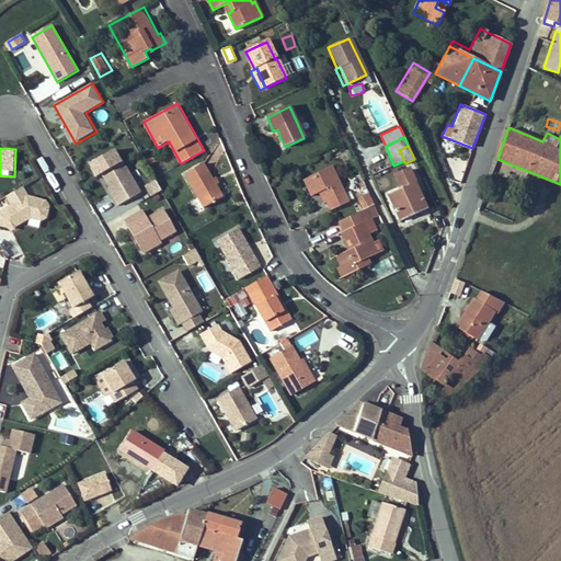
[(115,148),(89,163),(96,176),(99,174),(117,206),(142,192),(125,160),(123,161),(115,148)]
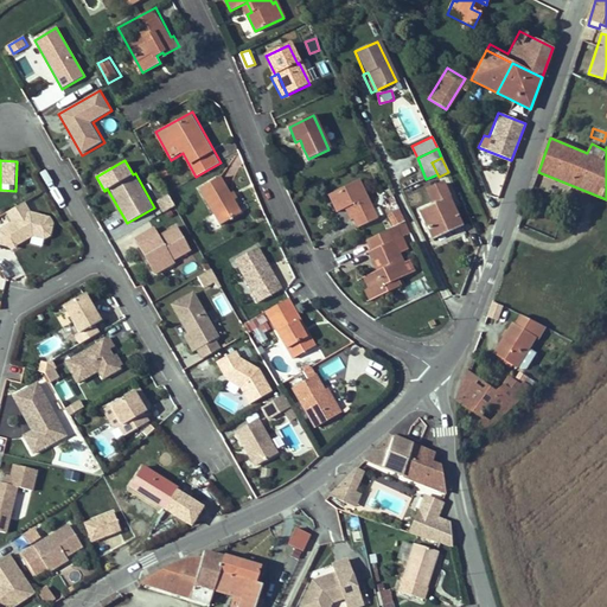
[(166,167),(160,171),(164,178),(171,174),(166,167)]
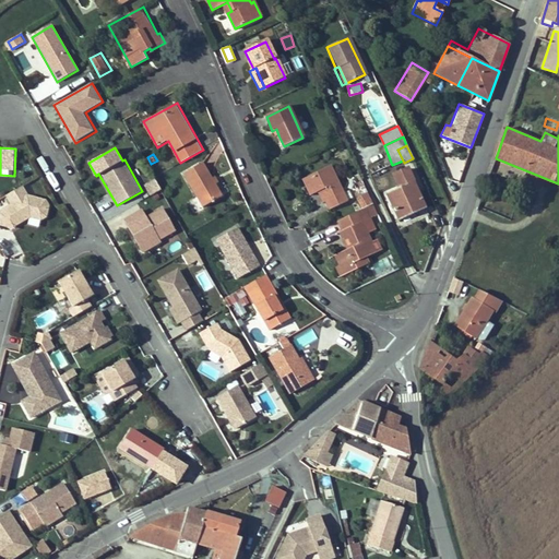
[(221,197),(214,183),(211,178),(202,163),(183,174),(202,206),(221,197)]
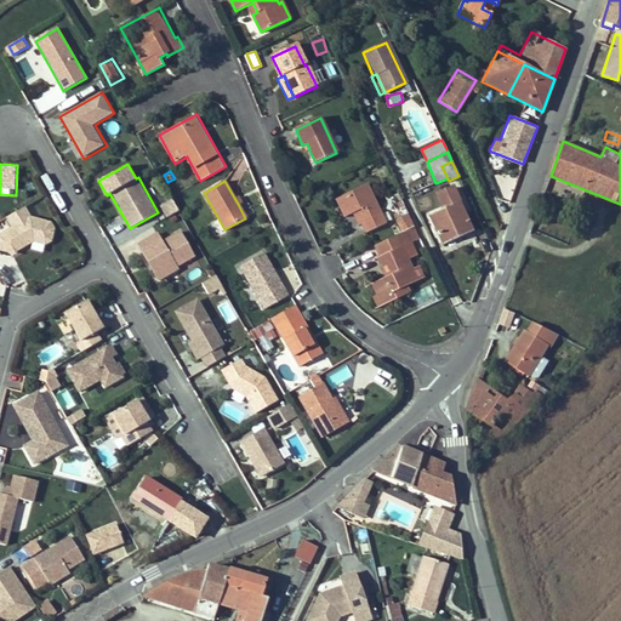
[(368,186),(336,199),(345,218),(355,214),(365,234),(386,224),(368,186)]
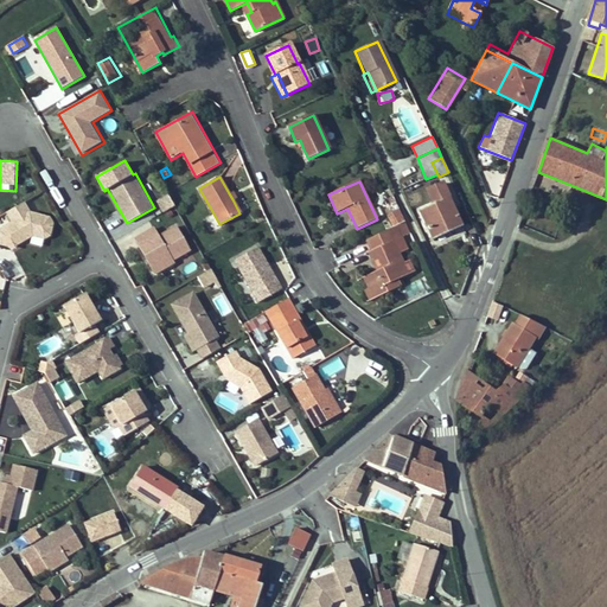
[(165,212),(177,205),(170,193),(158,199),(165,212)]
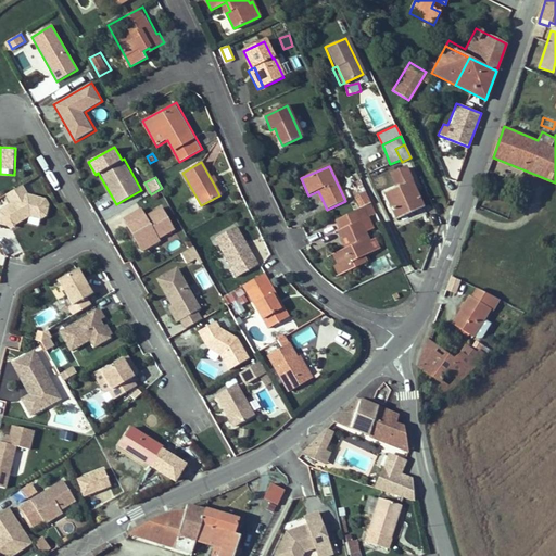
[(424,206),(413,180),(383,192),(394,218),(424,206)]
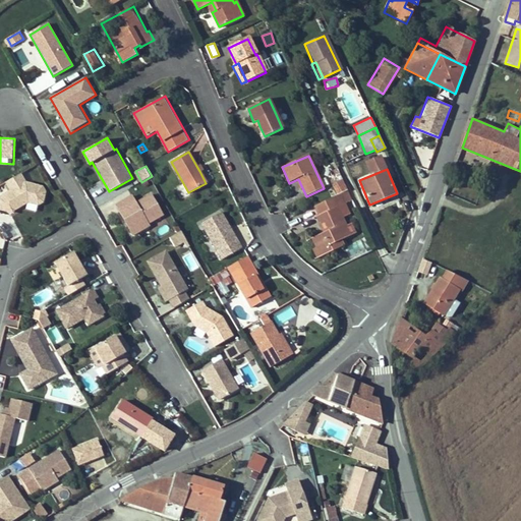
[(27,181),(22,173),(7,182),(12,190),(0,196),(0,208),(15,212),(33,200),(42,204),(47,200),(48,190),(44,186),(27,181)]
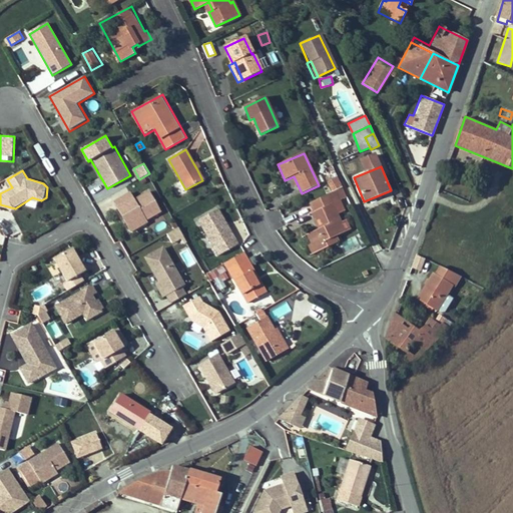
[(331,193),(342,187),(338,179),(327,184),(331,193)]
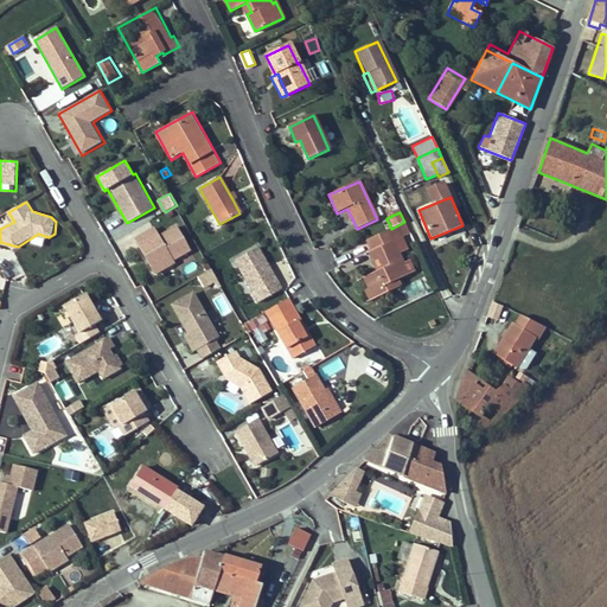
[(155,229),(136,240),(157,276),(176,266),(174,262),(193,250),(179,227),(160,238),(155,229)]
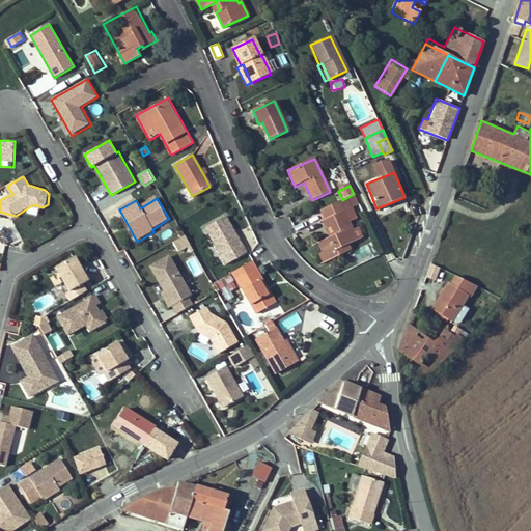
[(334,235),(318,243),(324,253),(328,261),(339,256),(335,250),(356,240),(352,230),(348,222),(357,217),(352,206),(345,210),(344,206),(331,213),(333,216),(323,221),(326,228),(330,226),(334,235)]
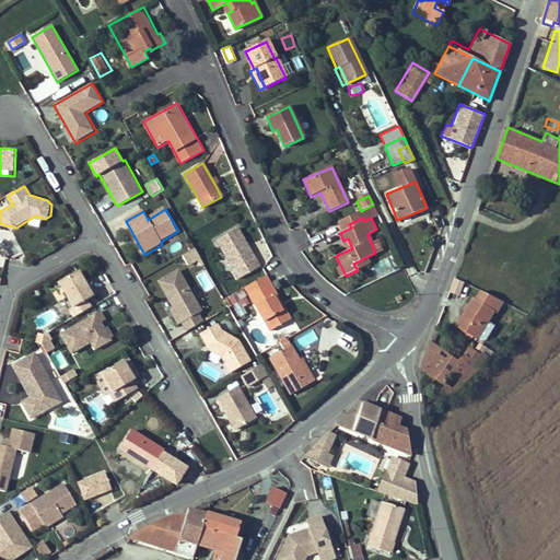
[(324,237),(339,232),(336,224),(321,230),(324,237)]
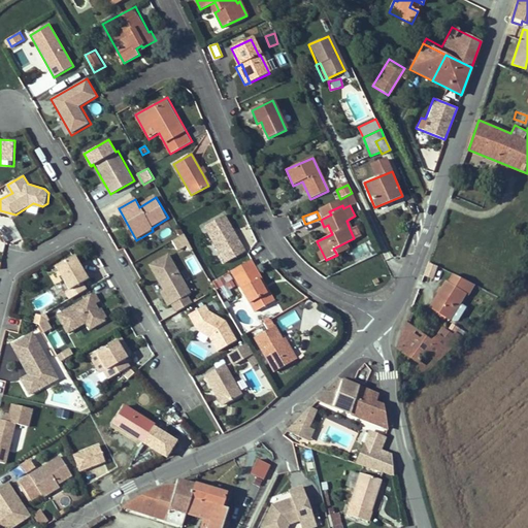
[(204,228),(213,244),(223,259),(226,264),(245,253),(240,243),(238,244),(231,233),(233,232),(225,217),(204,228)]
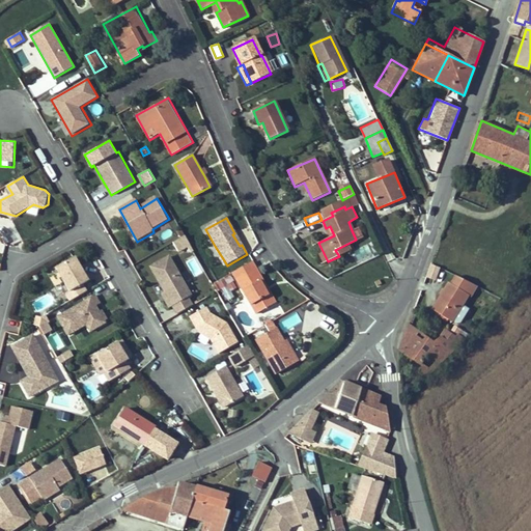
[(356,228),(352,230),(356,240),(361,238),(356,228)]
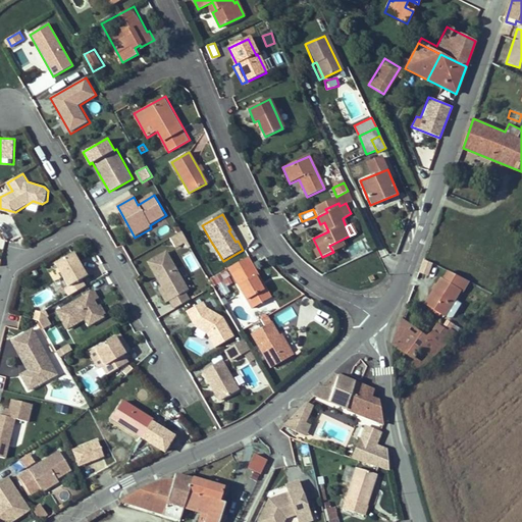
[(181,231),(172,238),(177,246),(186,241),(181,231)]
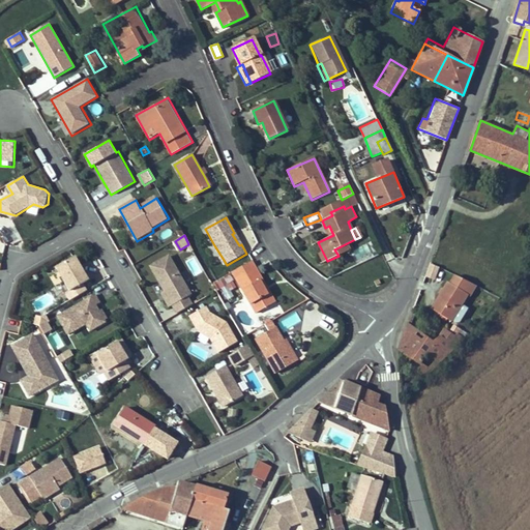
[(350,249),(356,263),(375,255),(369,241),(350,249)]
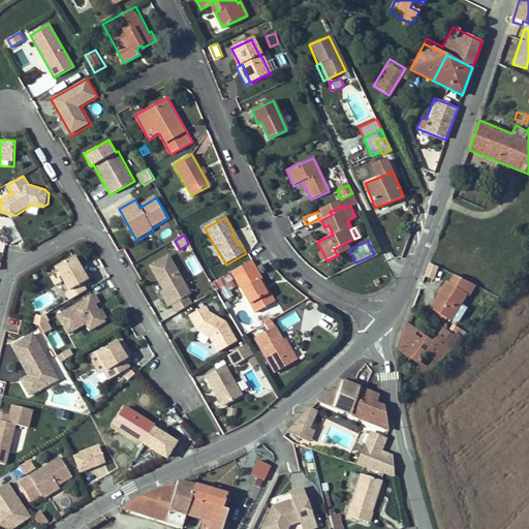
[(90,278),(76,254),(56,266),(69,289),(66,291),(71,300),(89,289),(85,282),(90,278)]
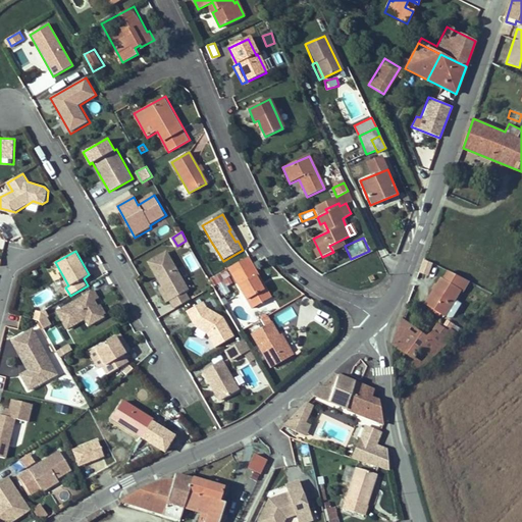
[(191,290),(168,252),(150,262),(164,288),(159,291),(167,304),(171,302),(175,309),(192,299),(188,292),(191,290)]
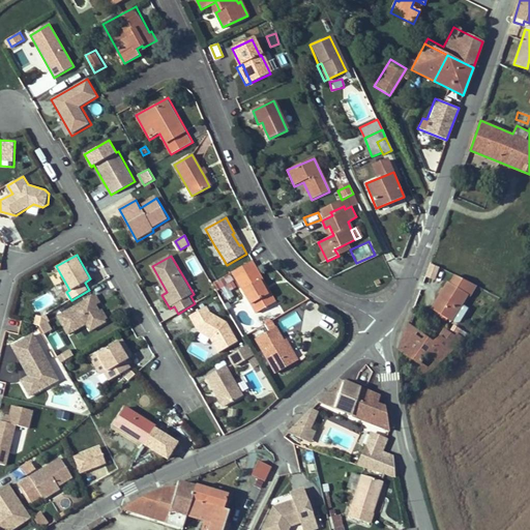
[(265,286),(251,262),(233,272),(256,313),(272,304),(262,287),(265,286)]
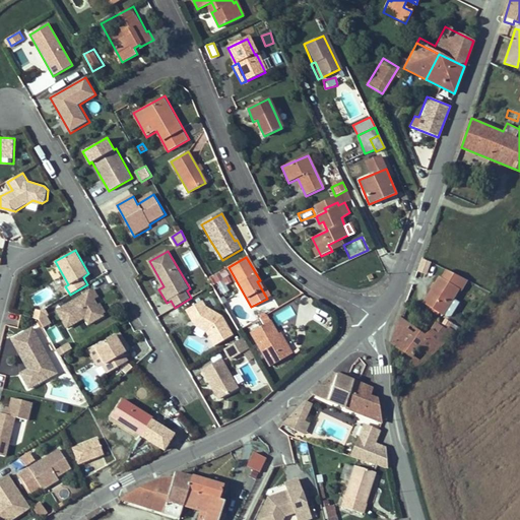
[(421,260),(418,272),(428,274),(431,261),(421,260)]
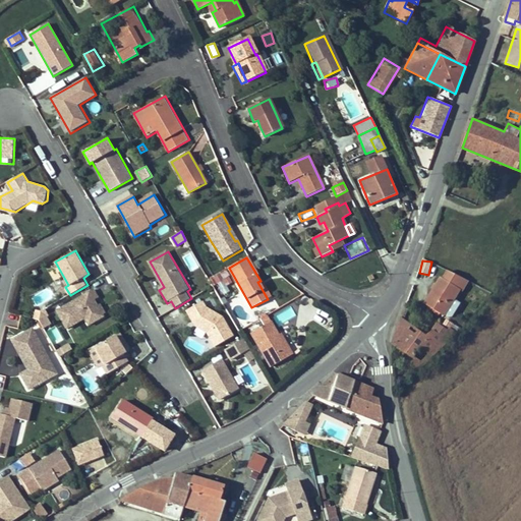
[(460,290),(442,278),(425,304),(444,315),(460,290)]
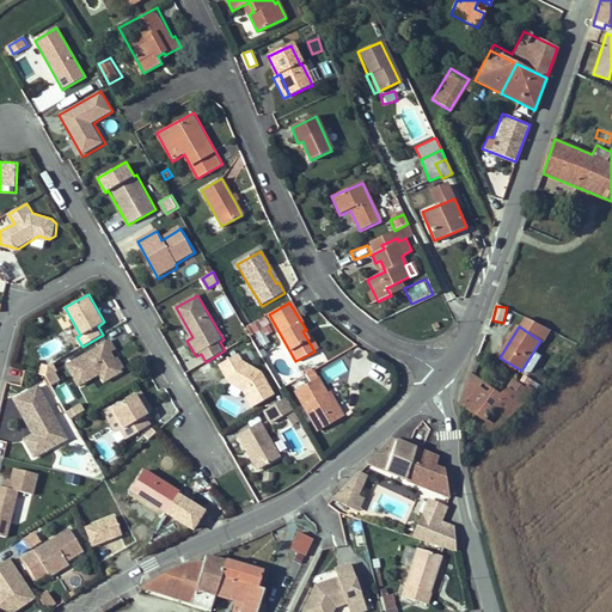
[(314,352),(317,350),(306,330),(303,331),(314,352)]
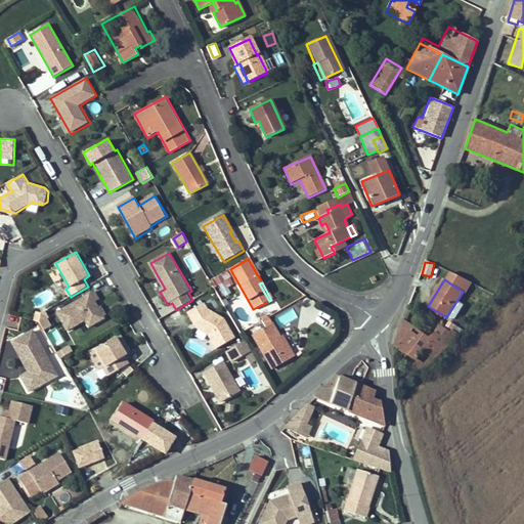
[(96,292),(58,313),(70,332),(89,320),(93,326),(106,318),(105,316),(108,314),(104,307),(101,308),(97,301),(100,299),(96,292)]
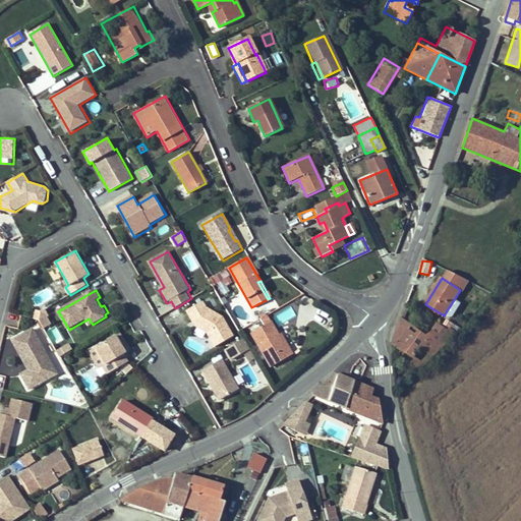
[(204,300),(186,309),(196,328),(208,333),(216,347),(235,335),(224,315),(209,306),(204,300)]
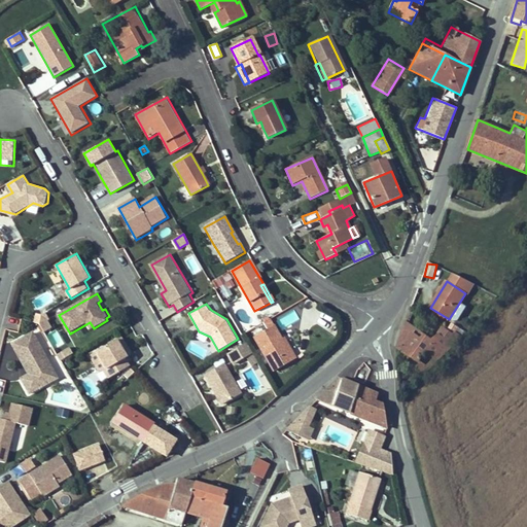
[(50,319),(47,311),(41,314),(37,312),(35,321),(39,322),(44,331),(53,326),(48,319),(50,319)]
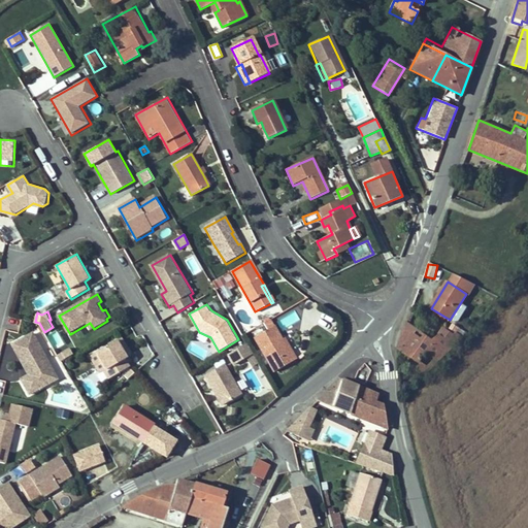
[(297,360),(292,352),(290,353),(281,337),(269,321),(265,323),(268,329),(254,337),(275,372),(297,360)]
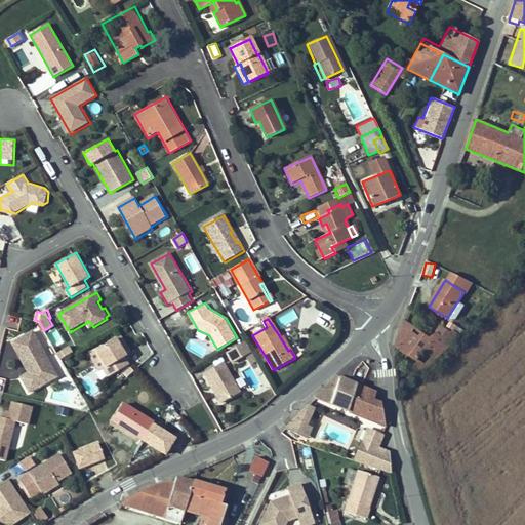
[(421,374),(456,339),(443,328),(438,333),(437,332),(430,337),(405,320),(395,347),(419,363),(414,369),(421,374)]
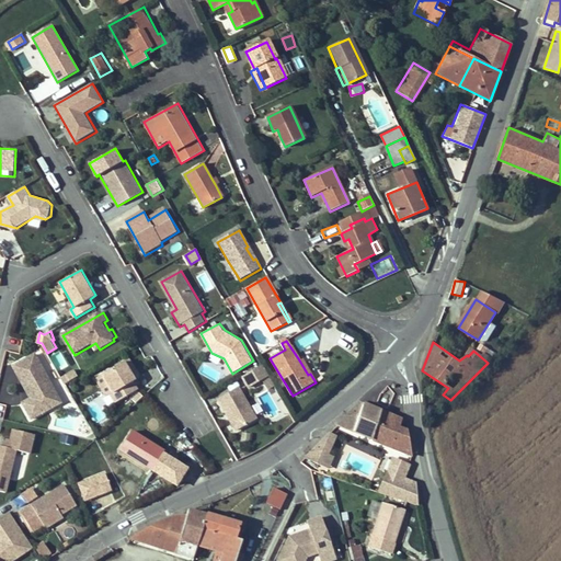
[(61,350),(52,355),(60,369),(70,364),(61,350)]
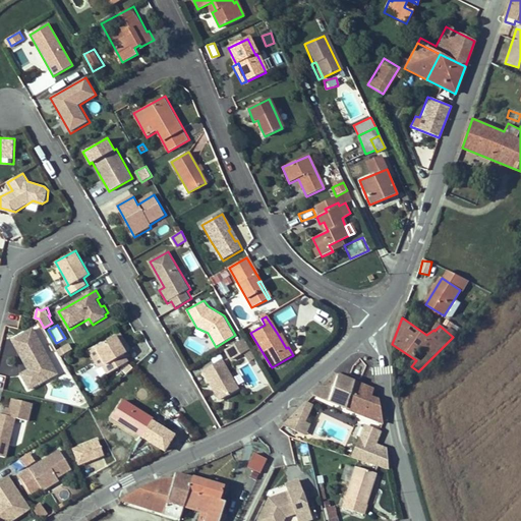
[(35,328),(13,340),(30,371),(20,377),(27,391),(58,373),(35,328)]
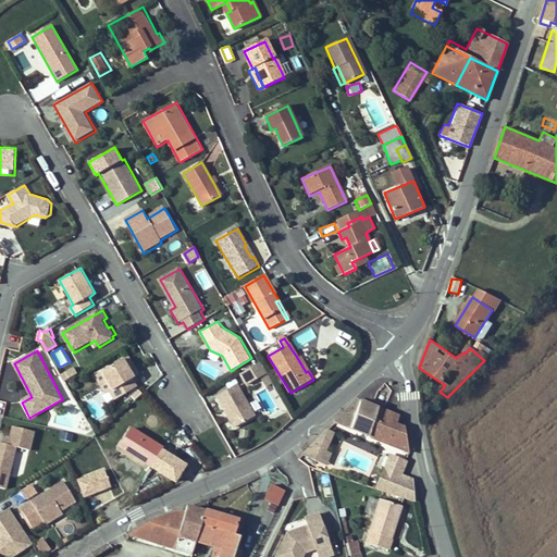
[(298,355),(296,356),(306,372),(308,371),(298,355)]
